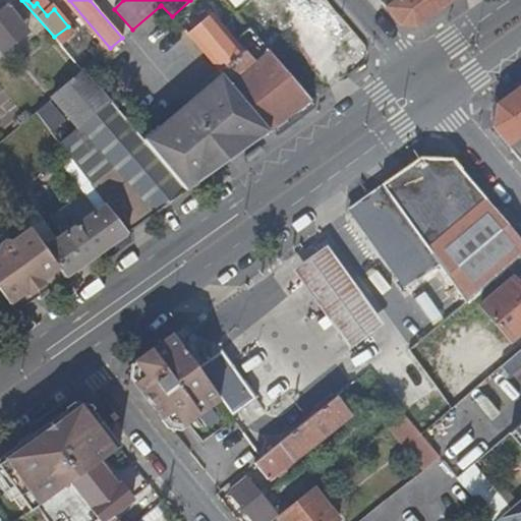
[(383,0),(382,2),(400,23),(415,26),(452,0),(383,0)]
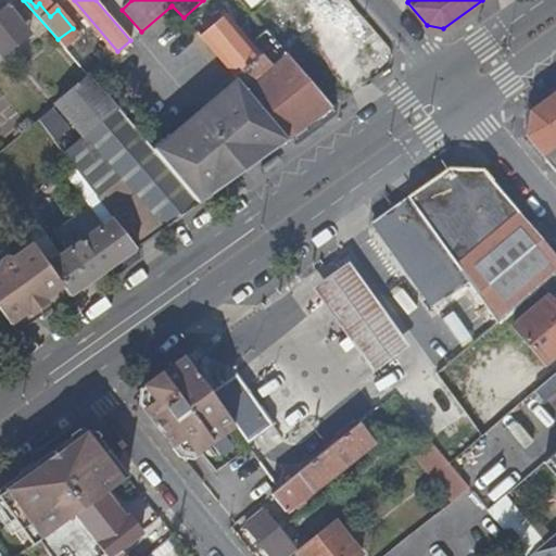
[(0,57),(30,34),(21,23),(27,19),(14,2),(0,12),(0,57)]
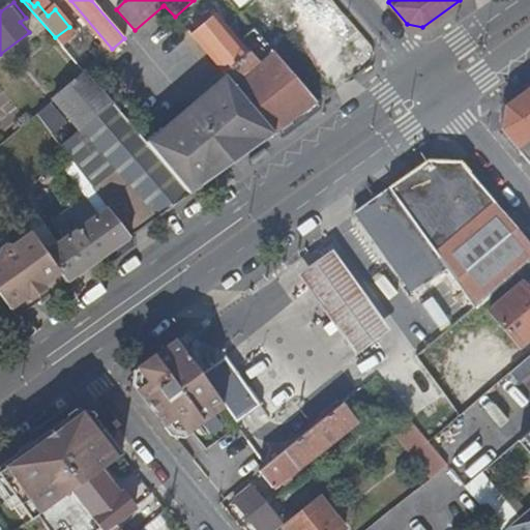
[(214,13),(189,35),(199,46),(225,26),(214,13)]
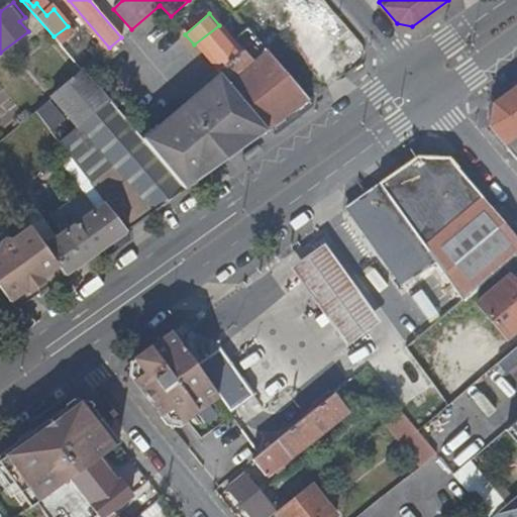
[(329,86),(265,15),(249,28),(268,49),(309,97),(311,99),(319,93),(329,86)]
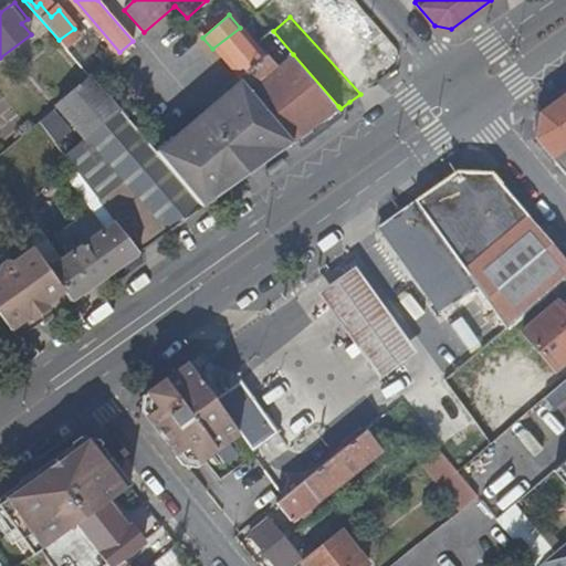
[(276,67),(240,28),(212,49),(245,83),(295,140),(338,106),(293,54),(276,67)]
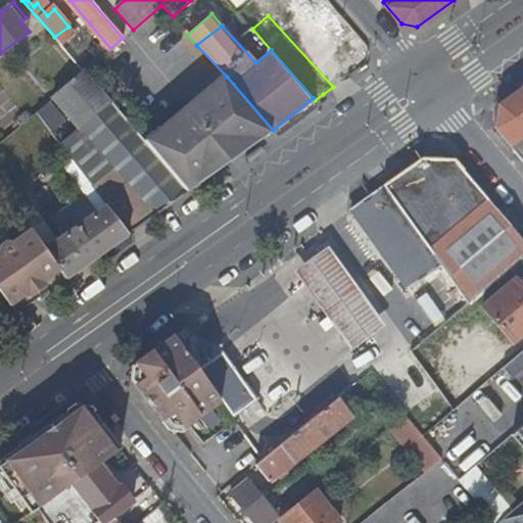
[(81,127),(110,101),(84,70),(53,96),(80,128),(81,127)]
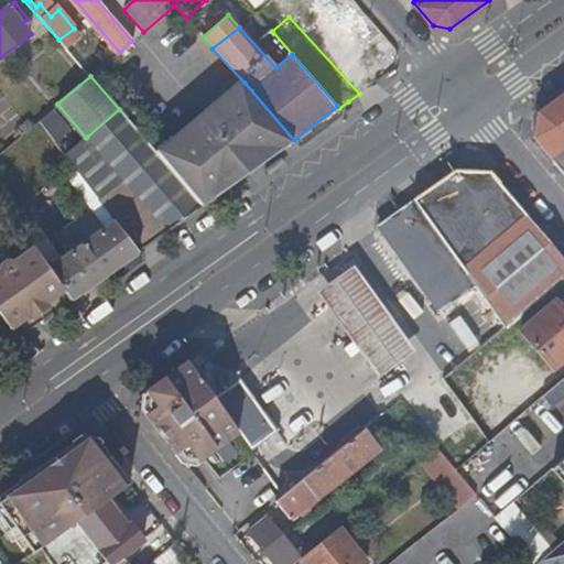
[(245,83),(153,148),(203,205),(205,204),(213,196),(224,152),(272,154),(293,141),(294,140),(245,83)]
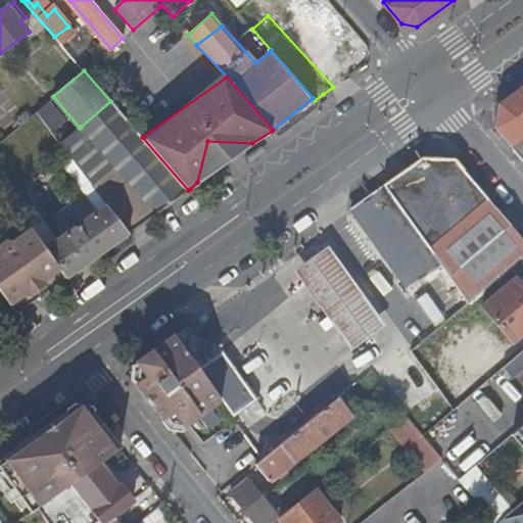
[(522,85),(500,102),(495,128),(522,160),(522,85)]
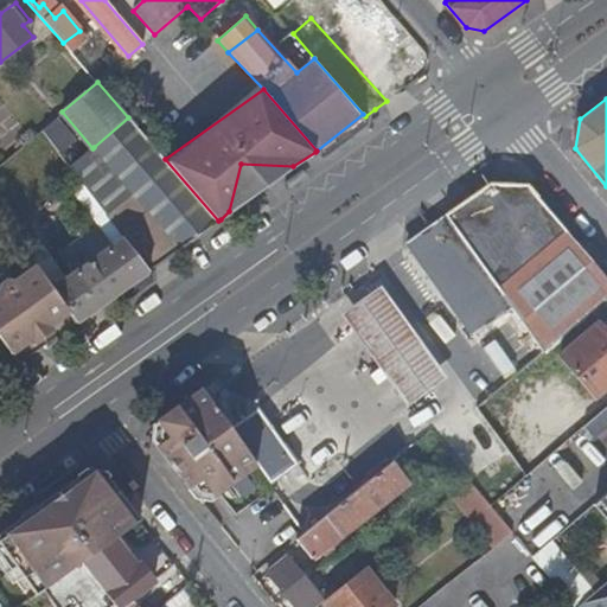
[(94,147),(100,149),(134,125),(128,117),(94,147)]
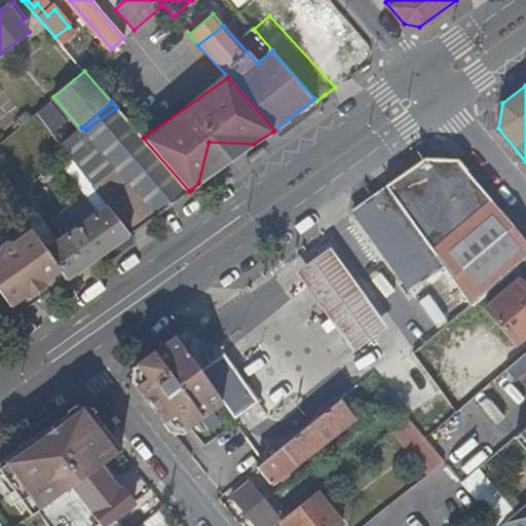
[(116,166),(91,184),(108,204),(120,219),(129,232),(189,191),(143,138),(116,108),(86,129),(116,166)]
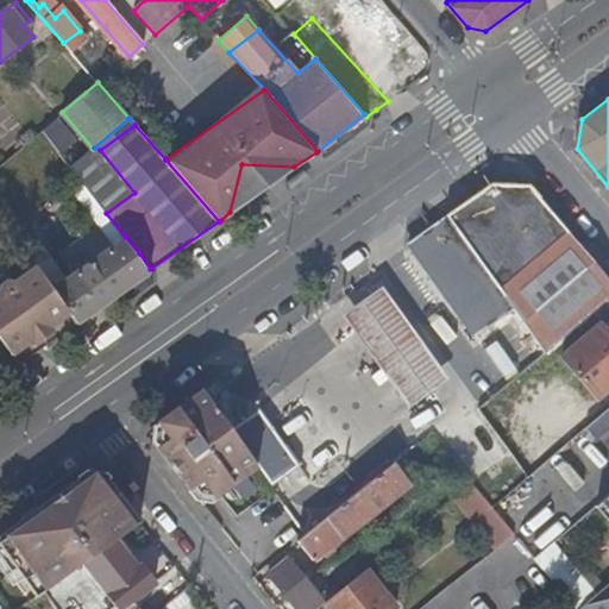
[(242,164),(230,212),(294,167),(242,164)]
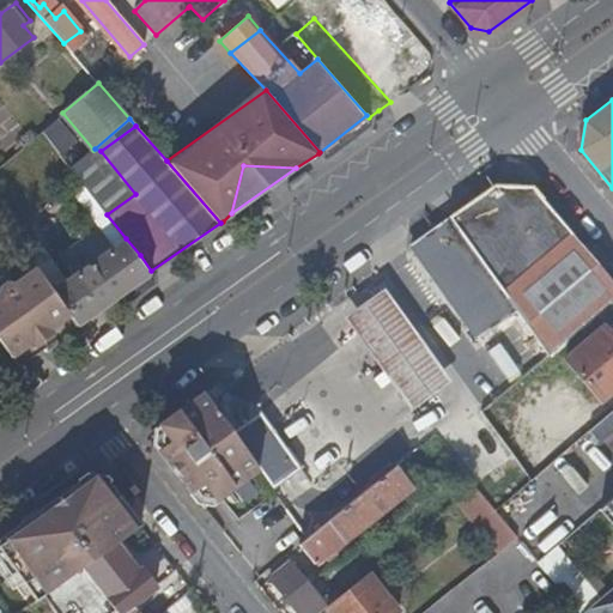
[(62,252),(77,273),(126,238),(107,214),(80,181),(71,188),(101,224),(62,252)]
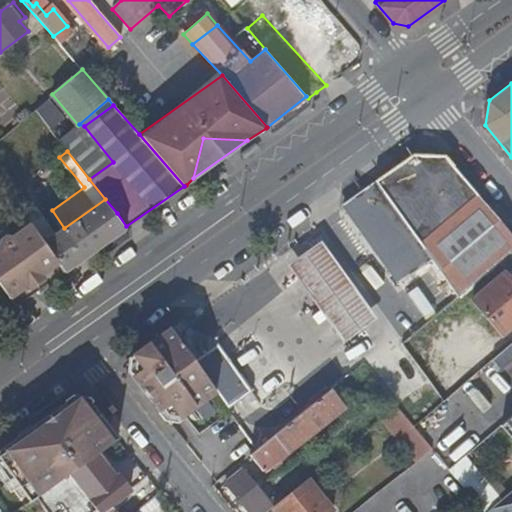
[(458,297),(511,250),(511,233),(446,156),(414,154),(375,181),(449,284),(458,297)]
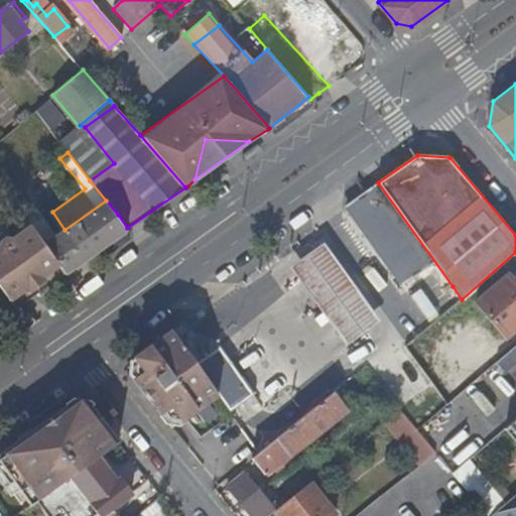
[(420,309),(453,286),(378,182),(347,205),(420,309)]
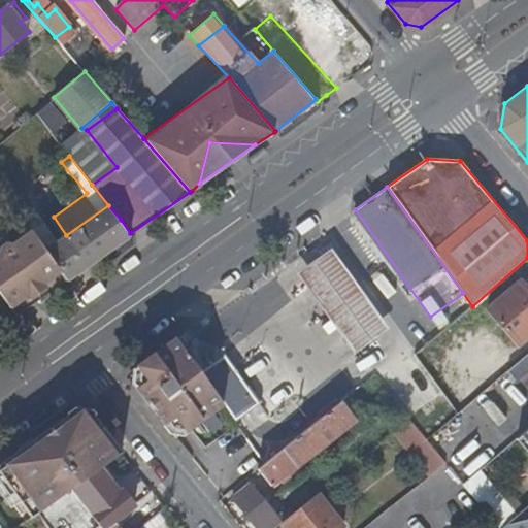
[(66,235),(45,249),(55,261),(61,270),(67,278),(116,243),(130,233),(121,220),(108,205),(66,235)]
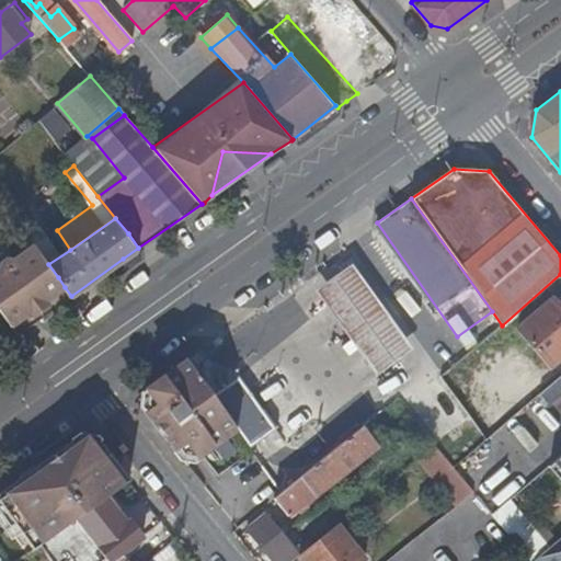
[(48,264),(33,243),(13,259),(13,258),(6,256),(0,261),(0,263),(0,267),(0,268),(0,267),(0,309),(11,325),(29,313),(65,287),(58,277),(48,264)]
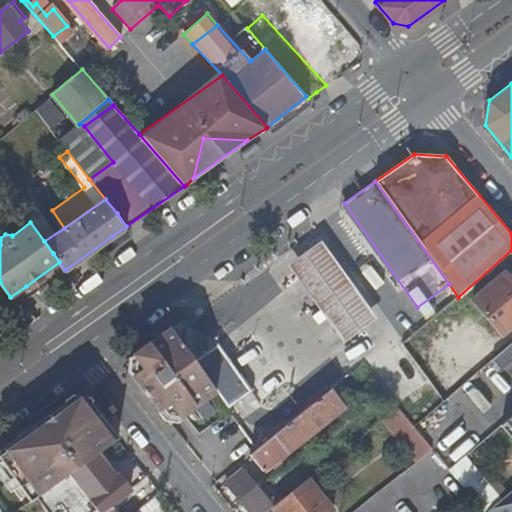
[(321,241),(290,263),(297,273),(345,340),(376,318),(321,241)]
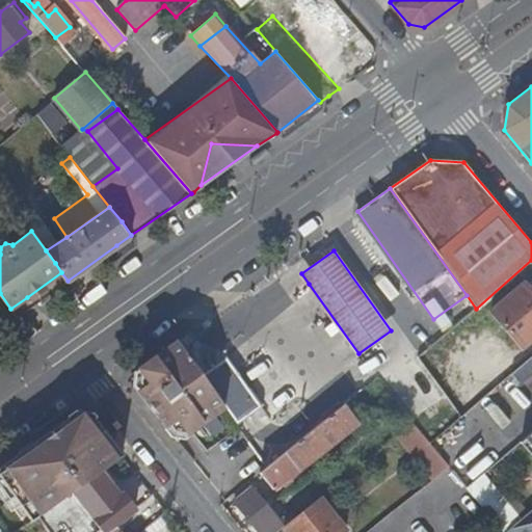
[(68,281),(61,272),(27,297),(10,309),(17,317),(68,281)]
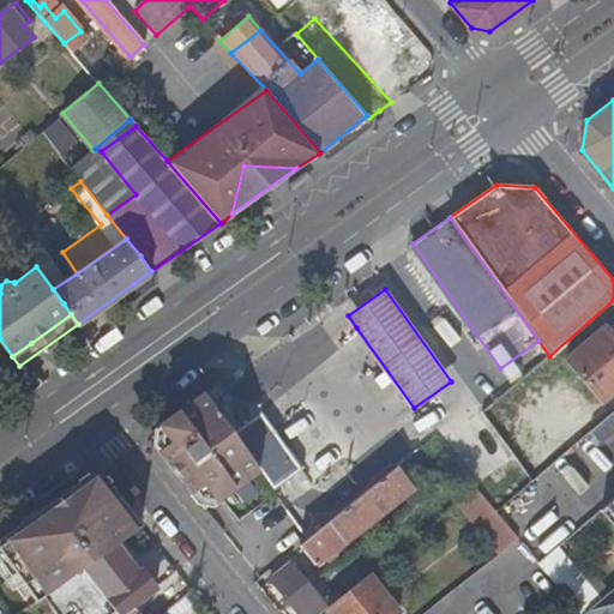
[(613,391),(613,336),(607,327),(567,359),(603,401),(613,391)]
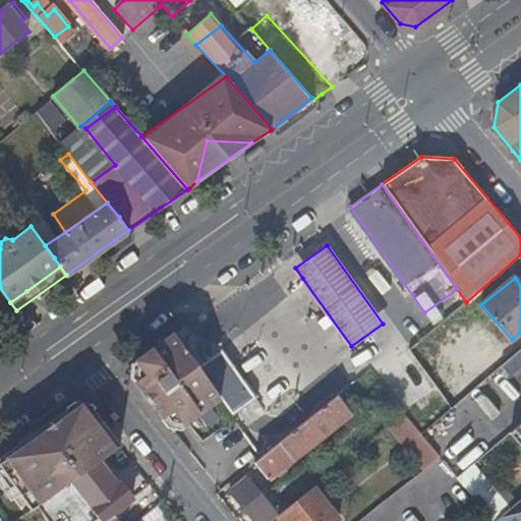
[(189,336),(184,328),(178,333),(183,340),(189,336)]
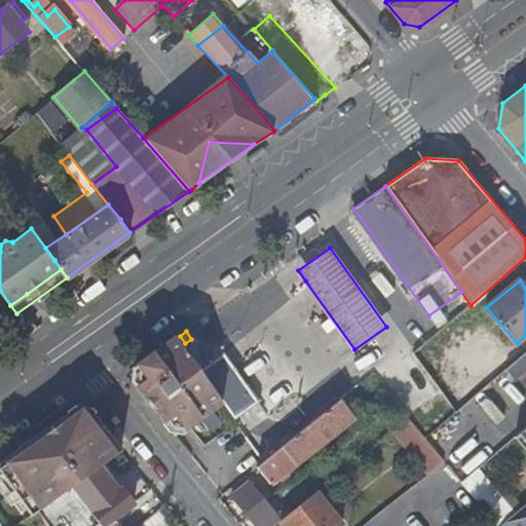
[(171,349),(180,342),(176,337),(165,343),(171,349)]
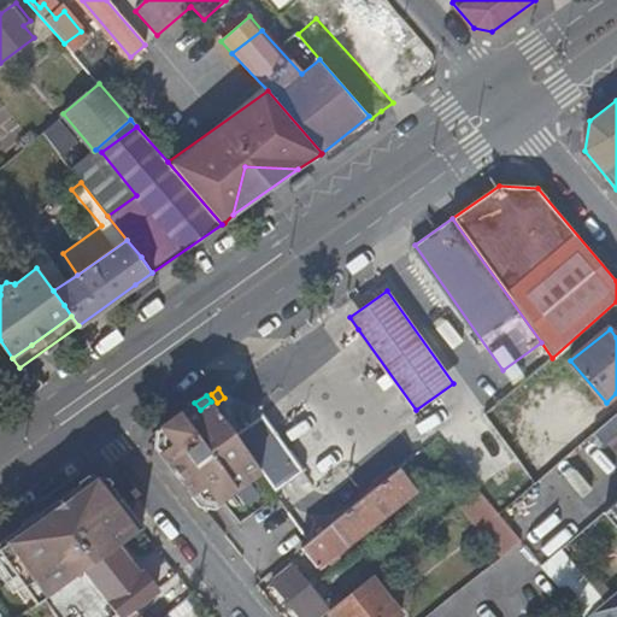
[(171,441),(157,452),(203,512),(260,471),(211,401),(200,410),(194,403),(162,427),(171,441)]
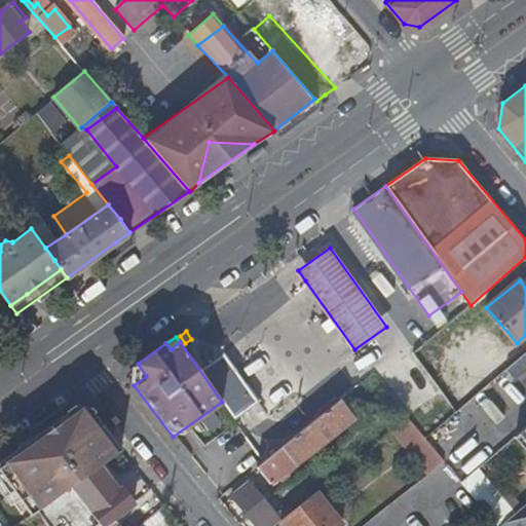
[(414,352),(425,369),(433,364),(420,347),(414,352)]
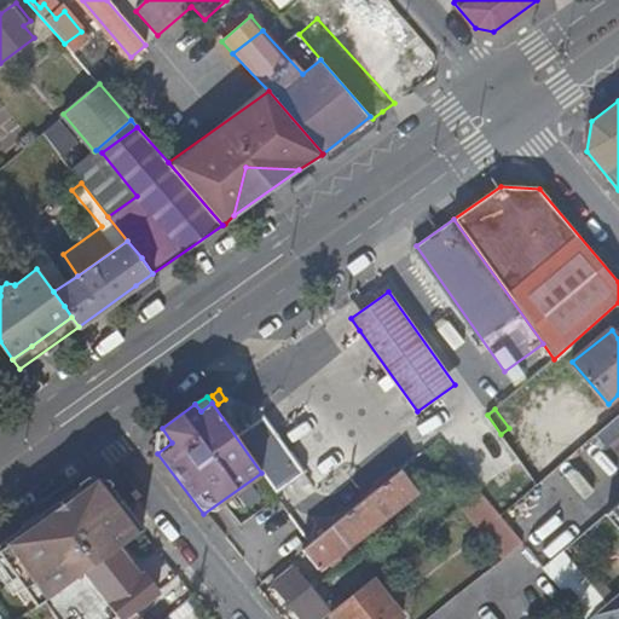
[(618,433),(618,418),(618,416),(601,431),(609,443),(618,433)]
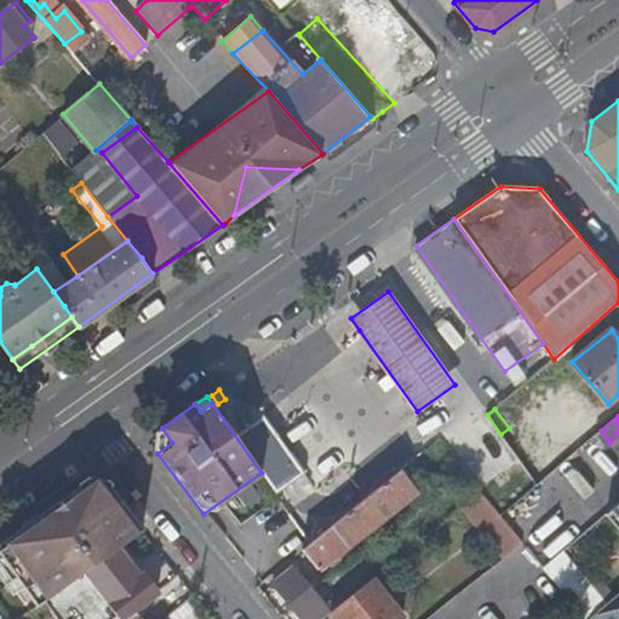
[(172,443),(162,428),(155,433),(152,447),(157,453),(172,443)]
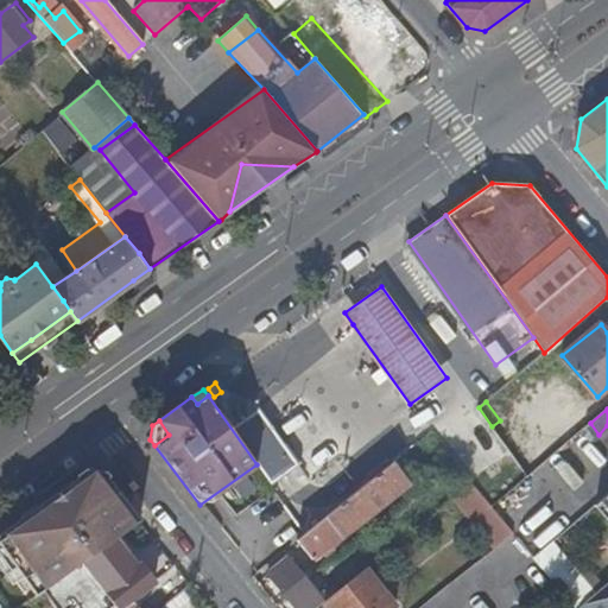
[(504,442),(527,476),(544,462),(520,430),(504,442)]
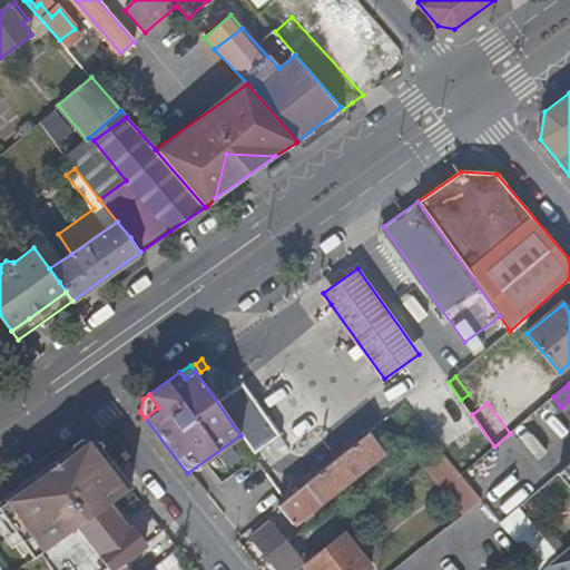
[(400,425),(412,415),(404,406),(392,415),(400,425)]
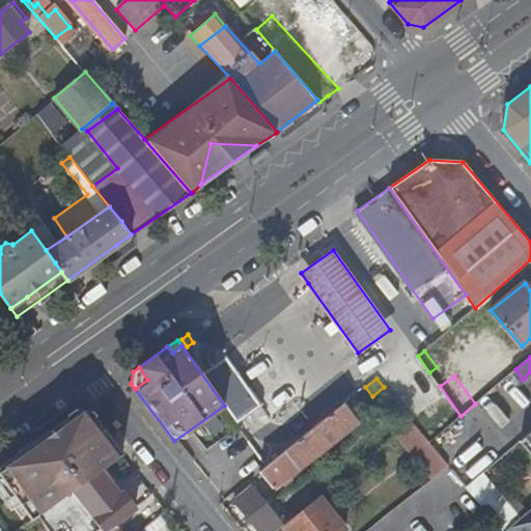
[(351,398),(258,471),(273,488),(281,481),(284,485),(292,479),(288,476),(364,414),(351,398)]
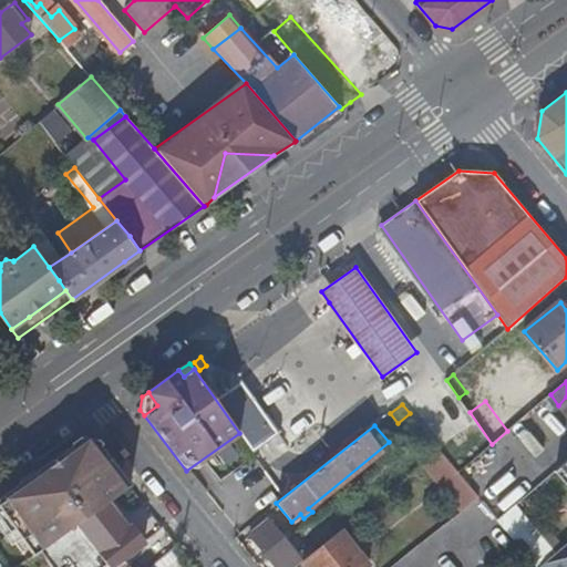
[(110,500),(130,486),(94,444),(80,440),(0,496),(0,515),(11,531),(16,527),(34,554),(110,500)]
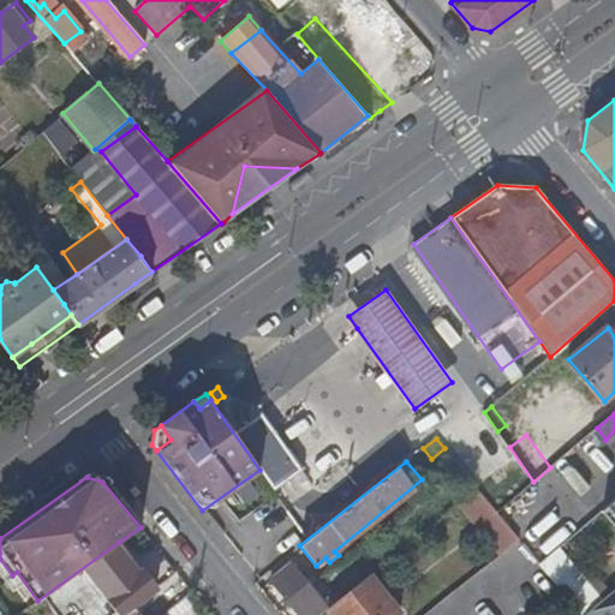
[(519,539),(478,489),(458,505),(500,555),(519,539)]
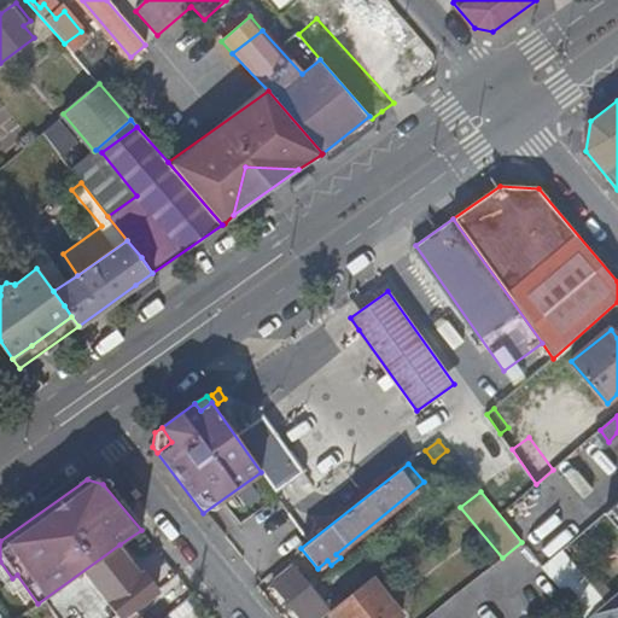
[(132,560),(120,544),(38,604),(31,608),(39,617),(139,617),(133,610),(156,590),(143,572),(139,575),(129,563),(132,560)]
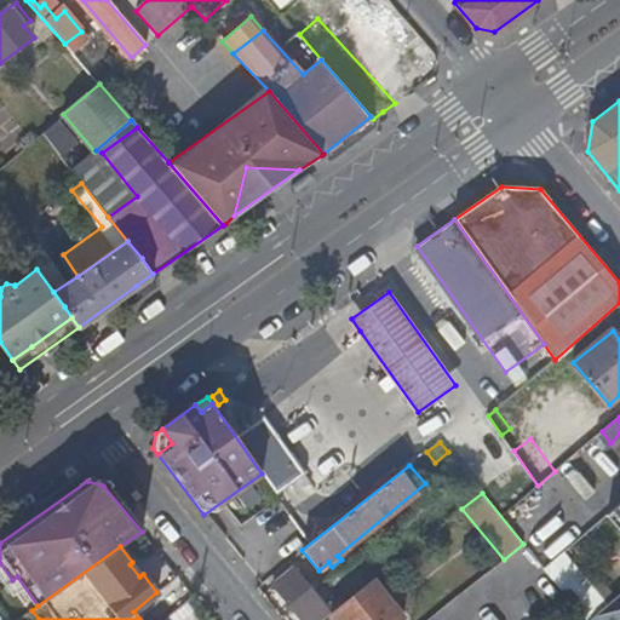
[(549,564),(586,610),(604,596),(567,549),(549,564)]
